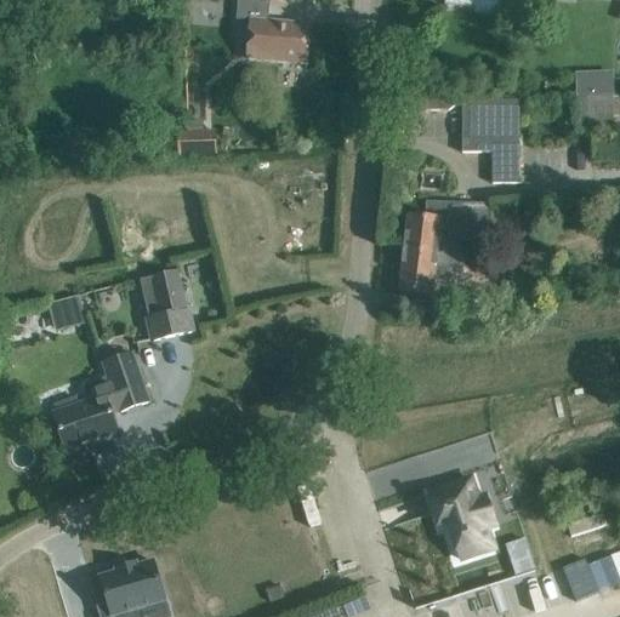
[(147,0),(148,15),(166,13),(166,0),(147,0)]
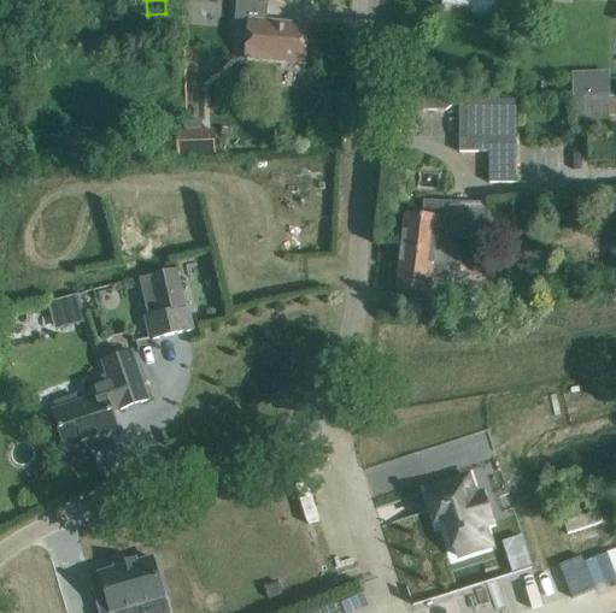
[(235,0),(233,17),(247,18),(244,56),(303,60),(304,51),(309,51),(311,47),(312,36),(310,33),(305,33),(306,22),(265,18),(267,0),(235,0)]
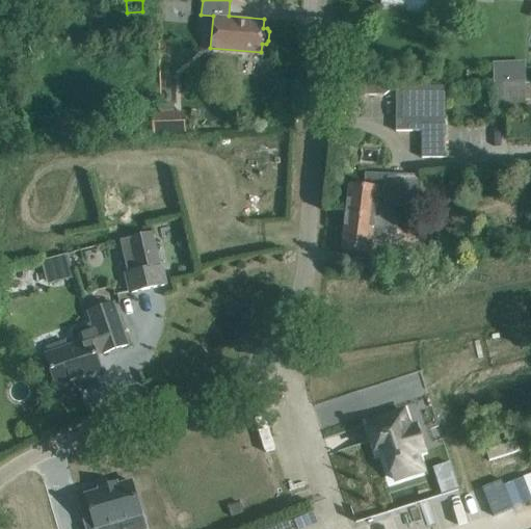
[(380,0),(380,2),(407,4),(406,8),(425,10),(426,0),(380,0)]
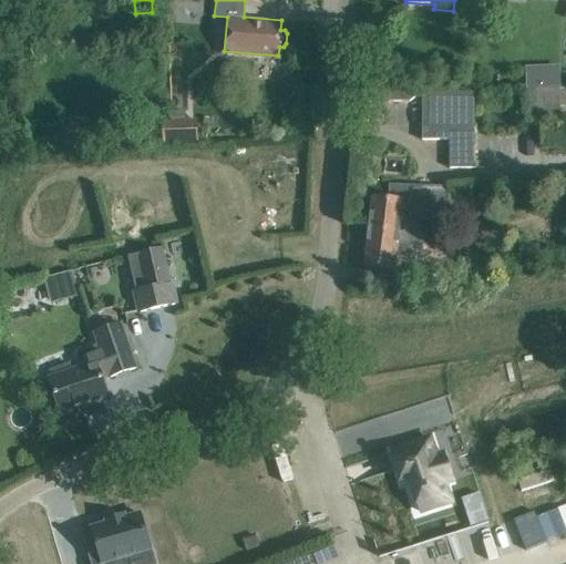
[(557,63),(526,64),(527,85),(531,85),(535,85),(557,85),(557,63)]
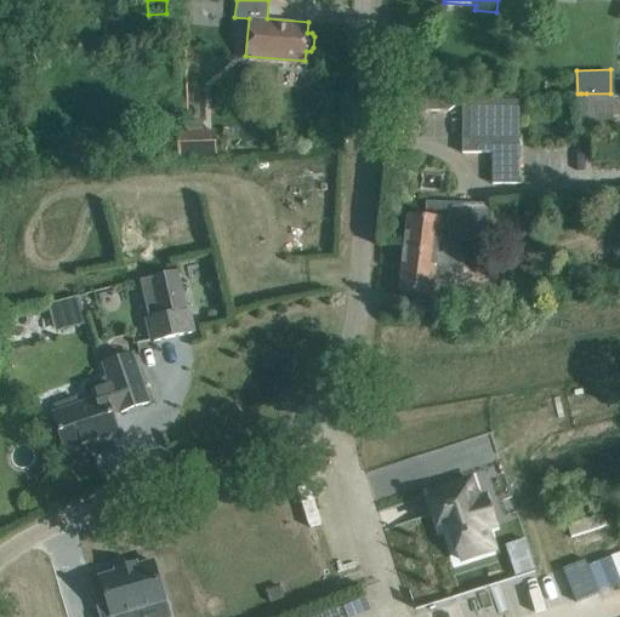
[(581,93),(581,127),(614,127),(614,93),(586,93),(581,93)]
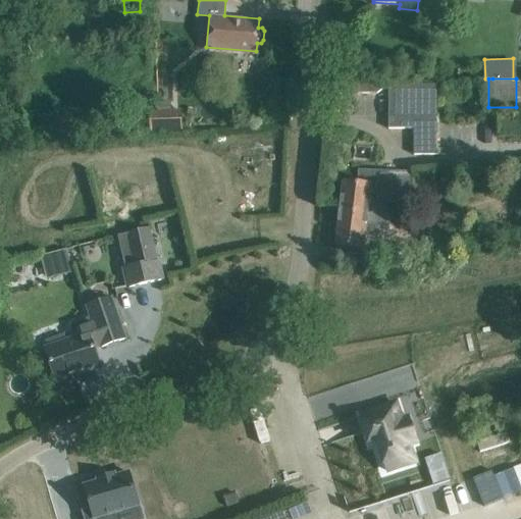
[(329,82),(329,113),(336,114),(339,114),(339,90),(375,90),(386,82),(386,81),(329,82)]
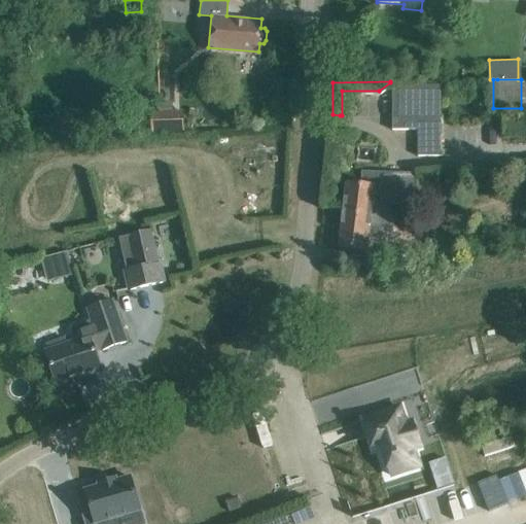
[(440,81),(390,81),(390,82),(391,128),(396,128),(416,128),(416,152),(440,152),(439,115),(440,81)]
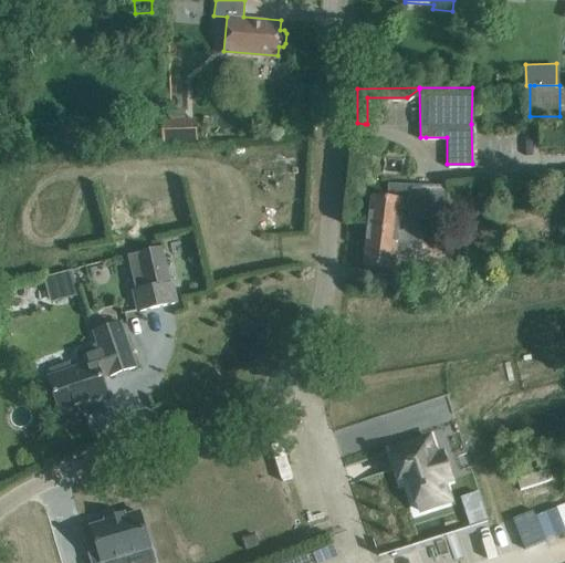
[(196,116),(159,117),(160,139),(196,138),(196,116)]
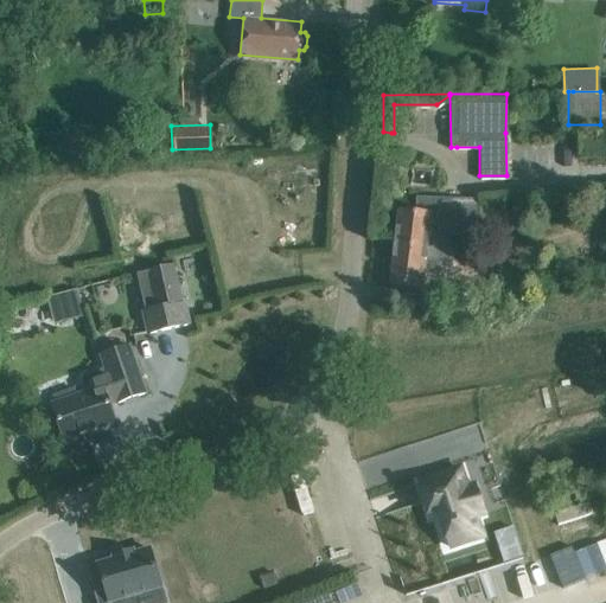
[(397,209),(394,239),(447,244),(448,232),(476,232),(477,209),(477,199),(477,196),(418,194),(416,211),(397,209)]
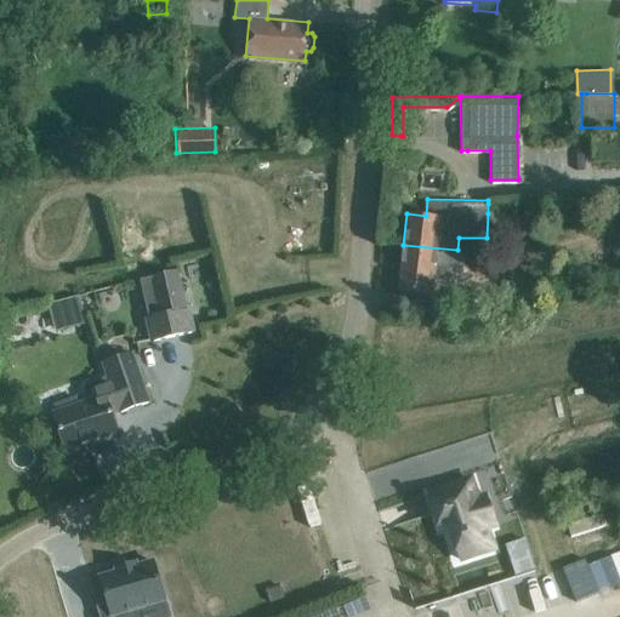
[(488,213),(487,238),(518,238),(517,213),(488,213)]
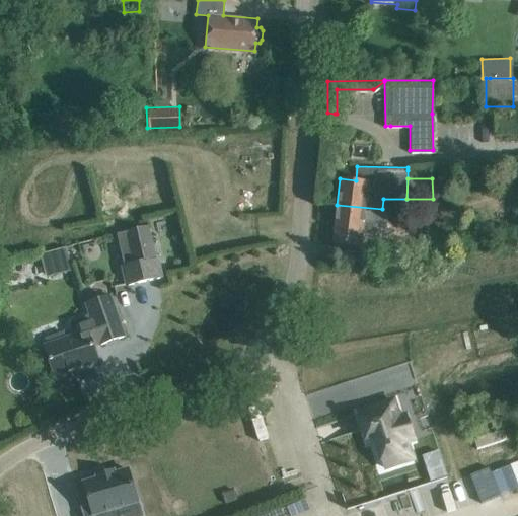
[(337,205),(333,241),(353,243),(362,244),(364,221),(387,223),(389,210),(382,209),(337,205)]
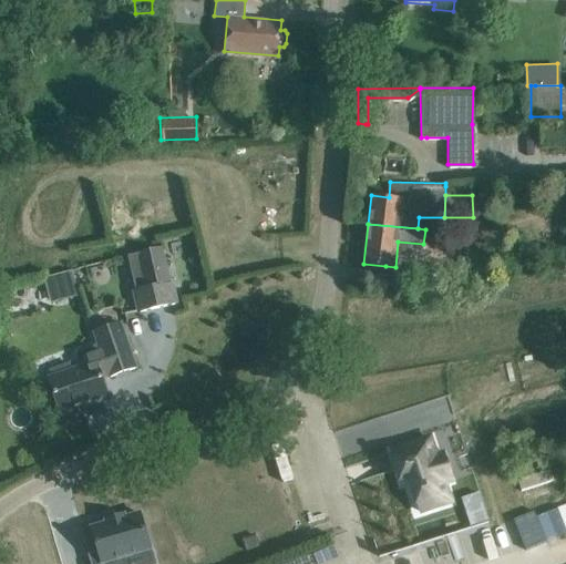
[(161,245),(126,253),(140,309),(173,301),(161,245)]
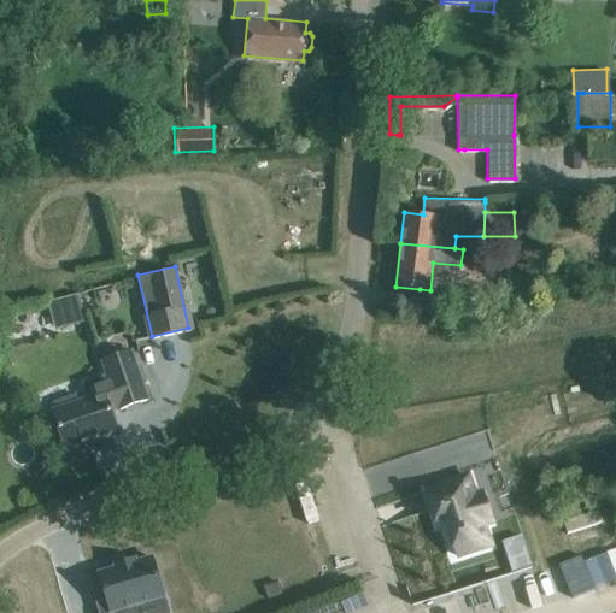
[(56,298),(48,299),(54,320),(80,313),(75,292),(56,298)]
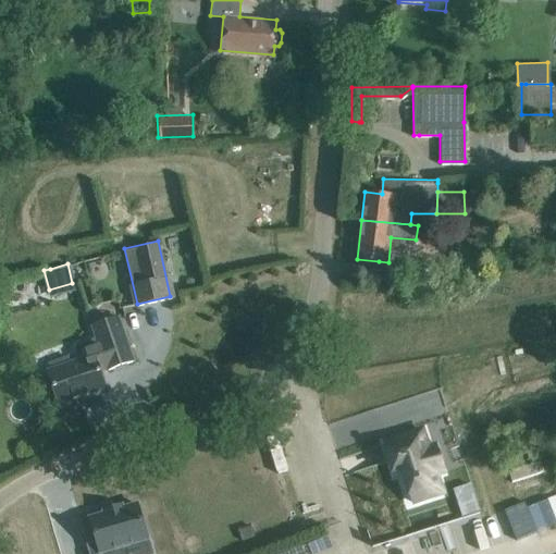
[(49,374),(44,379),(47,389),(53,389),(58,402),(106,385),(99,367),(106,365),(107,368),(133,358),(119,315),(91,324),(96,336),(73,344),(78,358),(47,370),(49,374)]
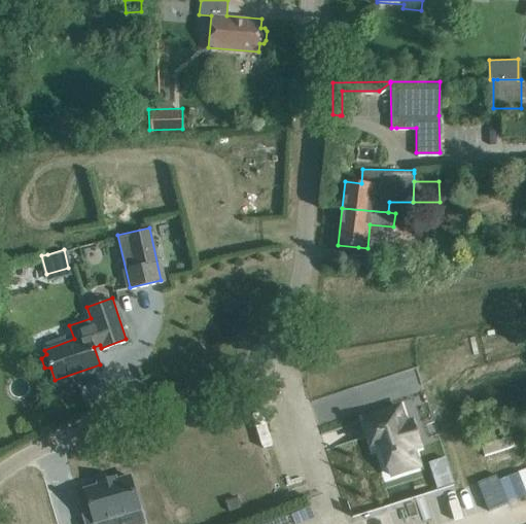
[(398,405),(362,416),(372,444),(380,442),(390,473),(418,464),(412,447),(418,445),(410,420),(405,422),(398,405)]
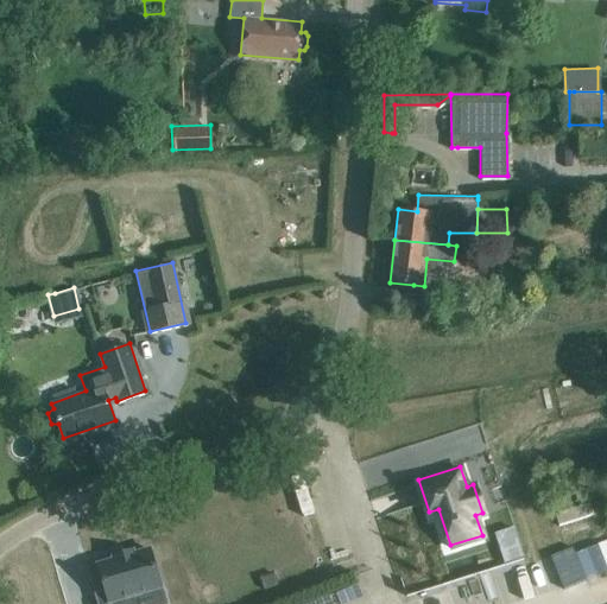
[(551,509),(562,545),(599,533),(588,498),(551,509)]
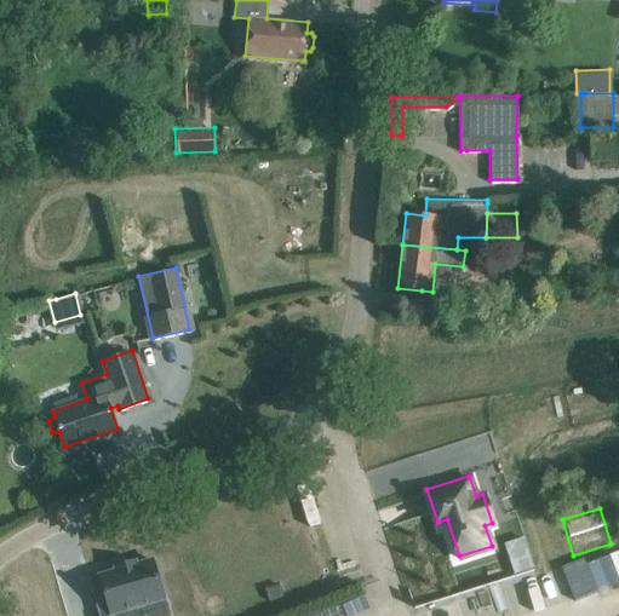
[(531,562),(513,568),(515,575),(533,570),(531,562)]
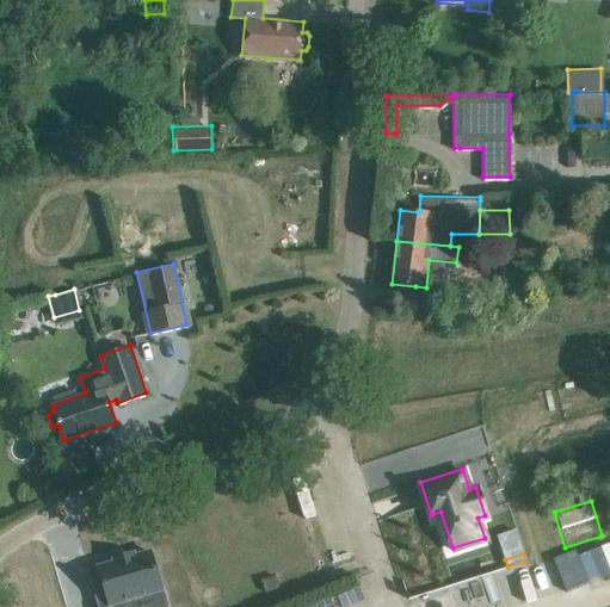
[(161,594),(151,555),(134,559),(133,557),(112,563),(112,565),(96,570),(104,598),(94,600),(97,606),(130,606),(129,604),(161,594)]
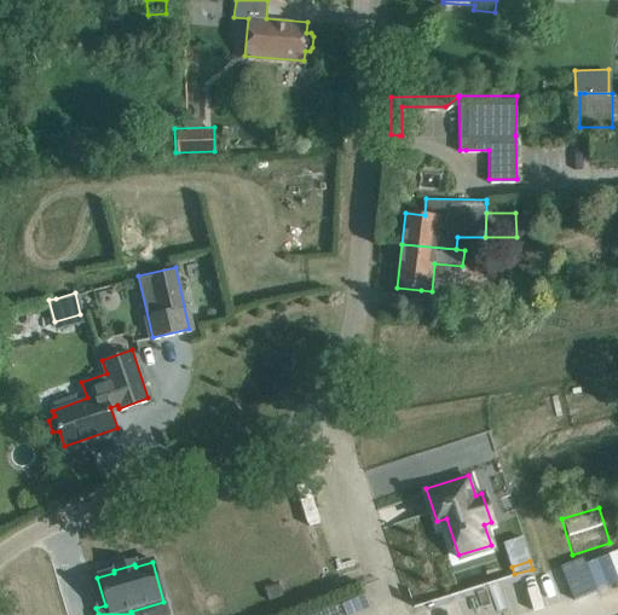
[(277,579),(263,584),(267,598),(282,593),(277,579)]
